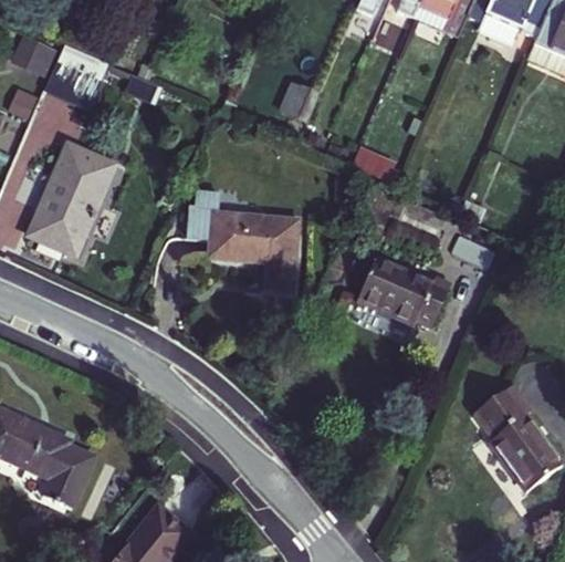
[(12,6),(0,0),(0,17),(6,20),(12,6)]
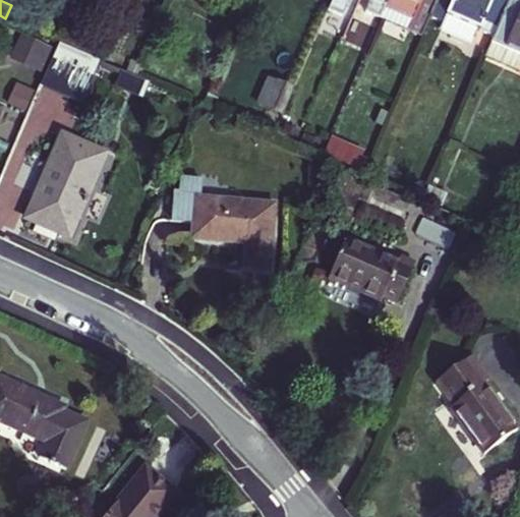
[(369,0),(364,13),(379,18),(386,0),(369,0)]
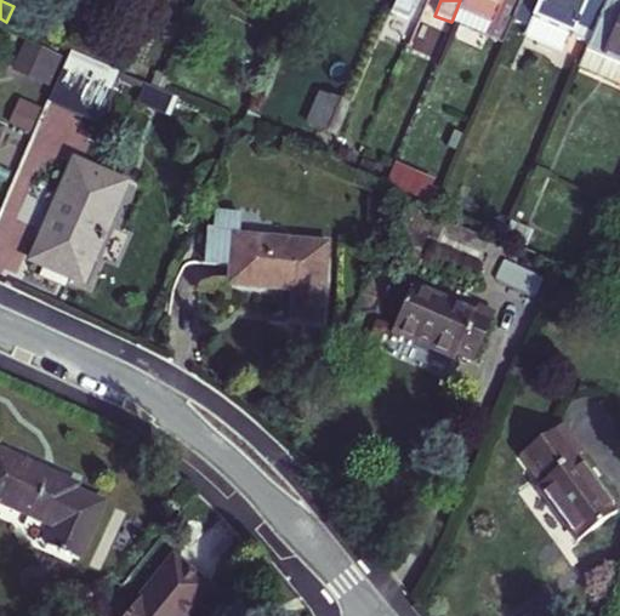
[(493,0),(489,9),(510,17),(516,0),(493,0)]
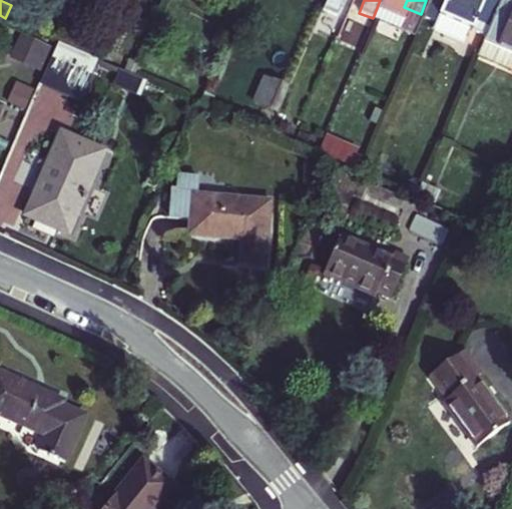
[(426,0),(421,14),(436,20),(437,16),(443,0),(426,0)]
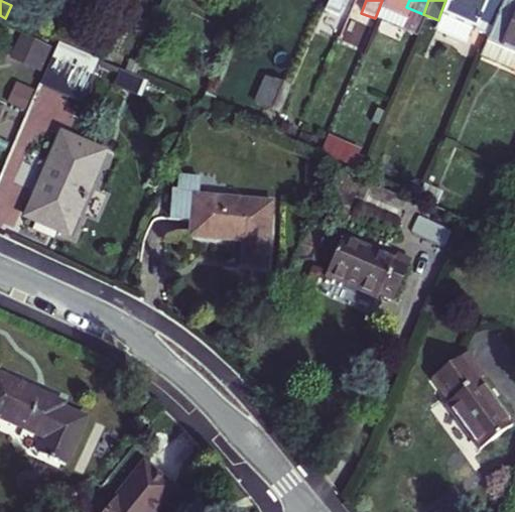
[(445,0),(439,16),(476,30),(479,20),(492,25),(502,0),(445,0)]
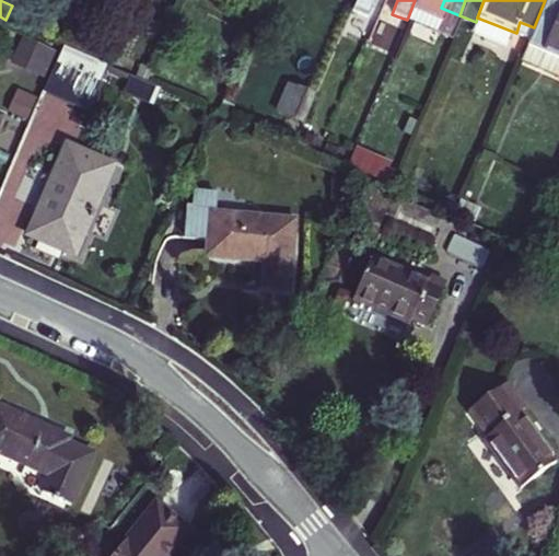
[(545,0),(534,27),(528,41),(521,59),(554,72),(558,58),(558,0),(545,0)]
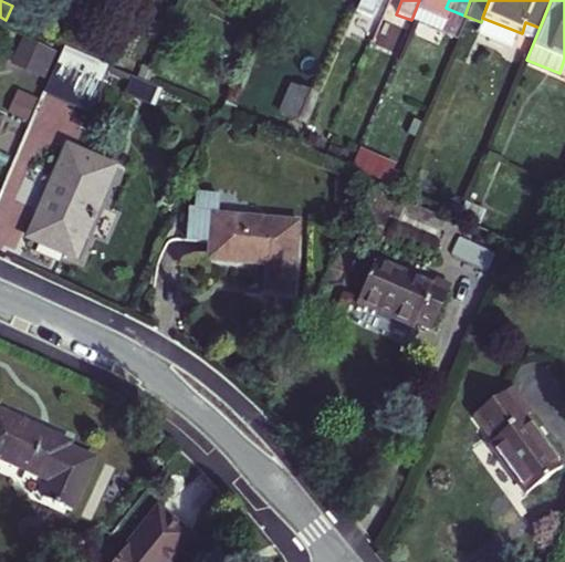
[(522,33),(482,18),(481,22),(477,31),(515,47),(522,33)]
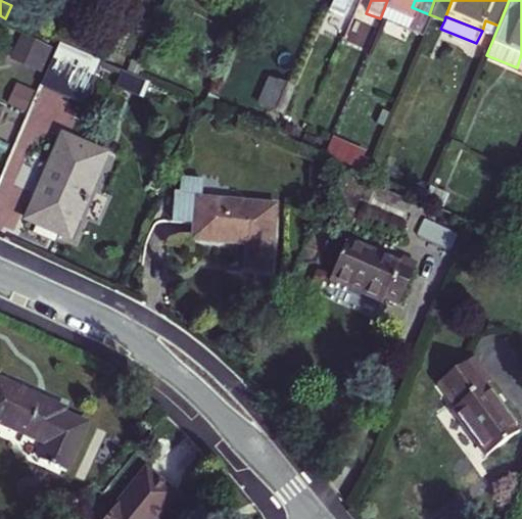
[(51,45),(22,33),(12,56),(41,68),(51,45)]
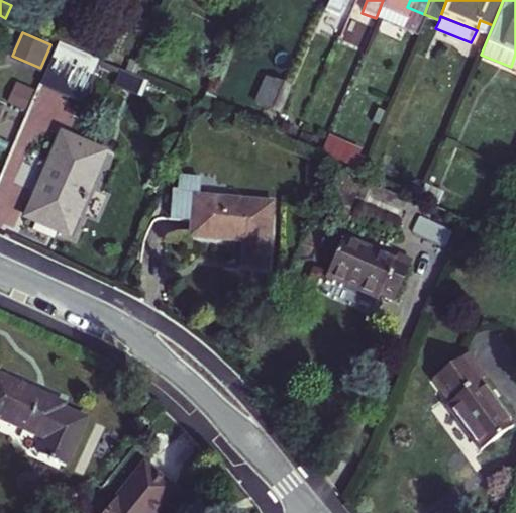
[(43,82),(79,98),(97,57),(62,41),(43,82)]
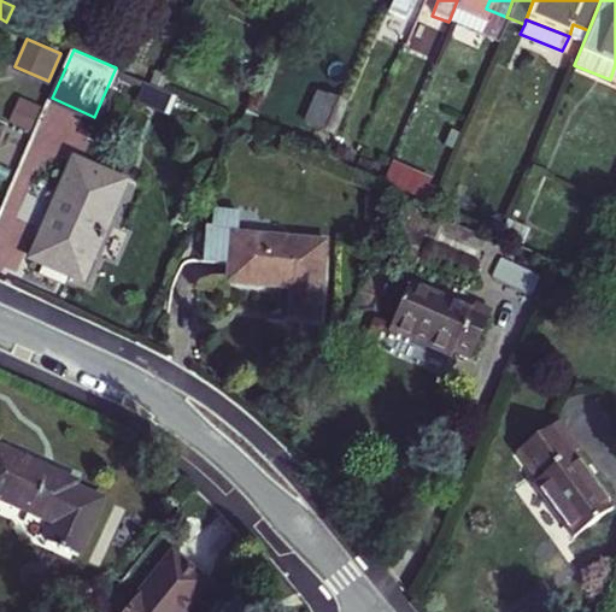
[(40,105),(22,96),(11,118),(30,127),(40,105)]
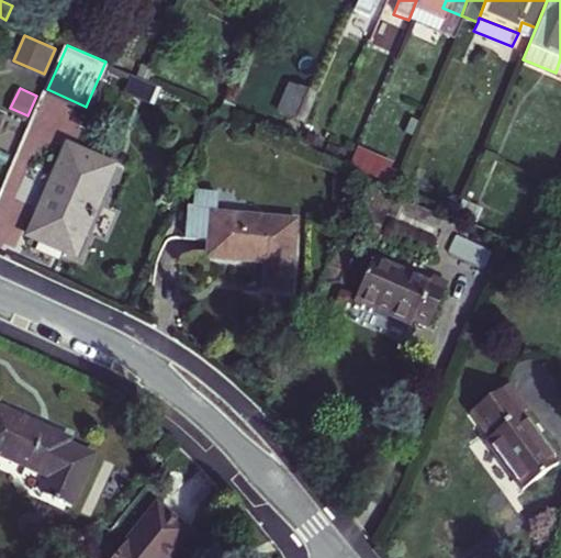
[(310,114),(284,105),(271,140),(294,149),(310,114)]
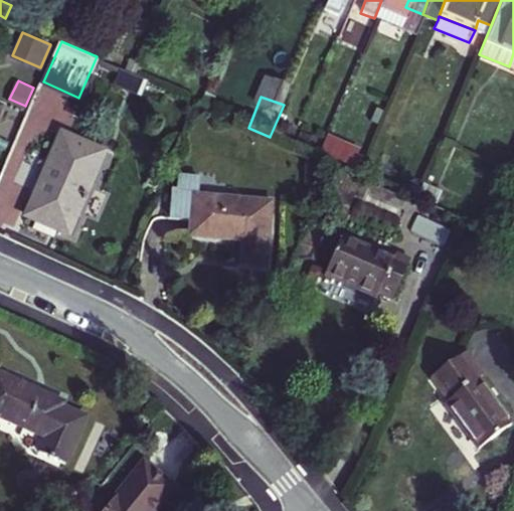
[(62,135),(28,212),(70,231),(105,154),(62,135)]
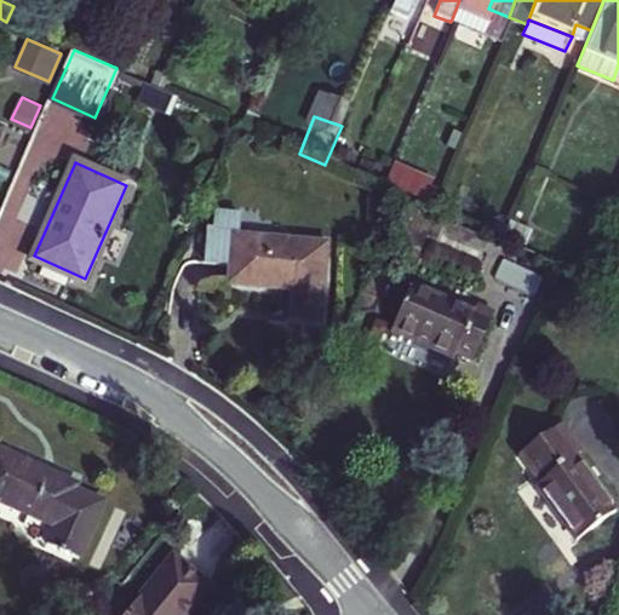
[(215,208),(213,226),(231,228),(239,229),(241,211),(215,208)]
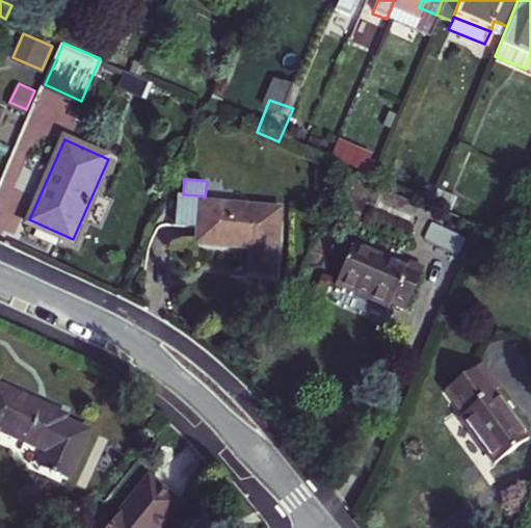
[(457,195),(439,188),(431,204),(451,212),(457,195)]
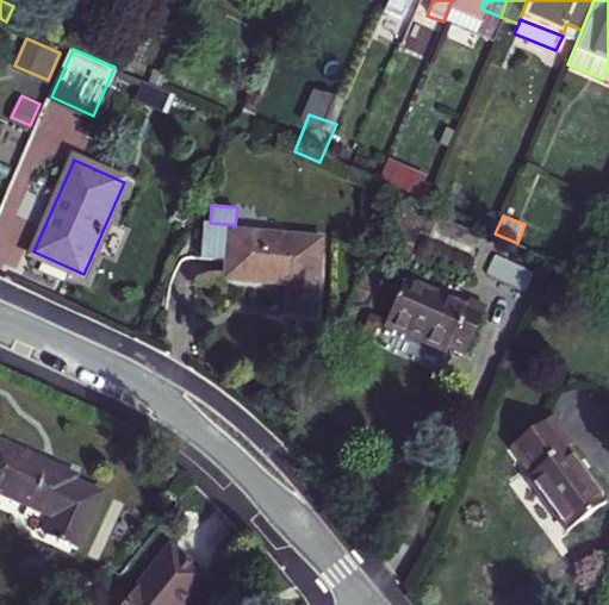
[(434,238),(473,254),(482,235),(442,219),(434,238)]
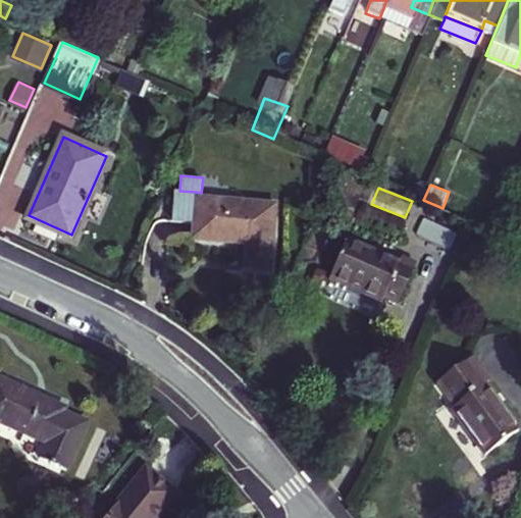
[(172,219),(192,221),(195,192),(179,191),(175,191),(172,219)]
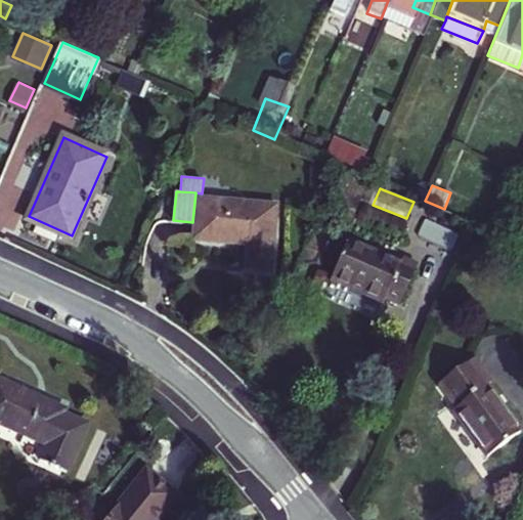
[(202,193),(195,192),(192,222),(191,232),(250,239),(248,263),(272,266),(278,201),(202,193)]
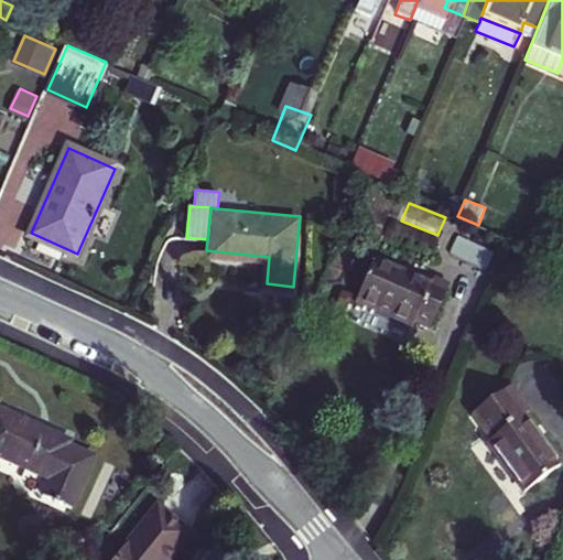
[(426,281),(374,259),(356,299),(409,322),(413,312),(434,322),(451,282),(430,273),(426,281)]
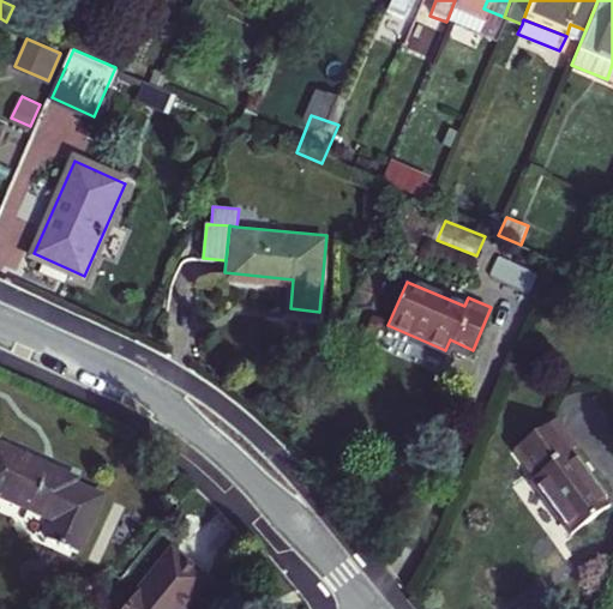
[(564,417),(520,452),(538,475),(530,481),(574,536),(612,507),(612,505),(570,451),(582,441),(564,417)]
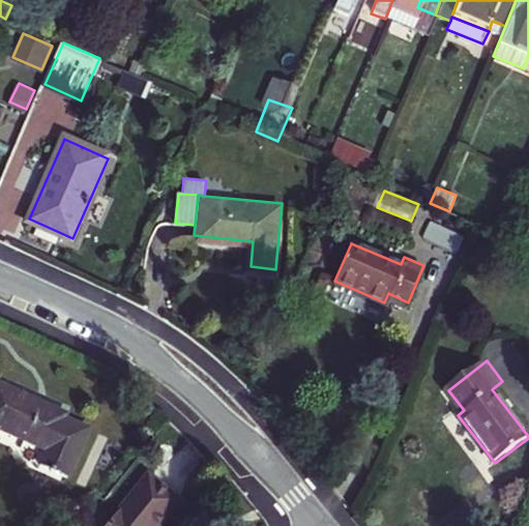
[(4,382),(0,390),(0,424),(46,445),(38,462),(65,473),(87,425),(63,414),(65,410),(4,382)]
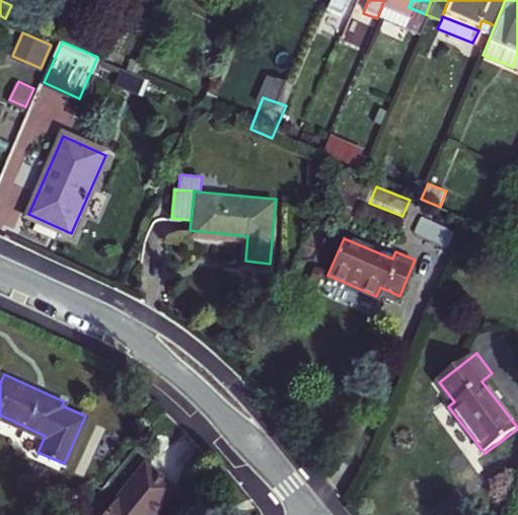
[(156,514),(176,490),(149,468),(112,514),(156,514)]
